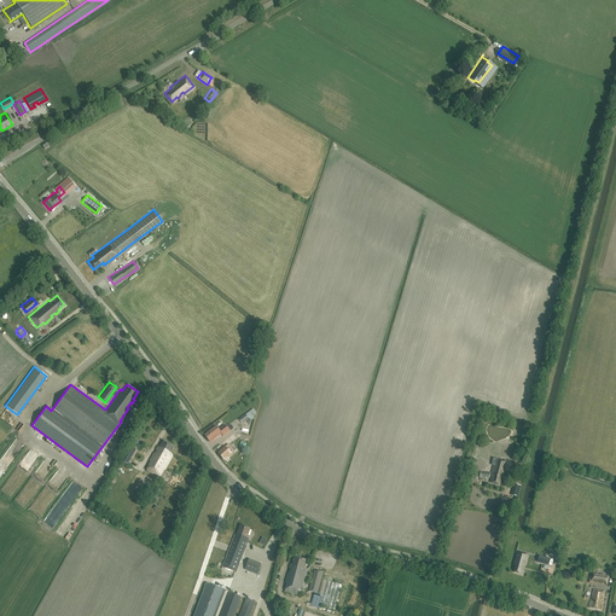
[(243,412),(237,417),(240,422),(244,418),(247,422),(249,419),(249,418),(251,416),(253,413),(249,408),(244,412),(243,412)]
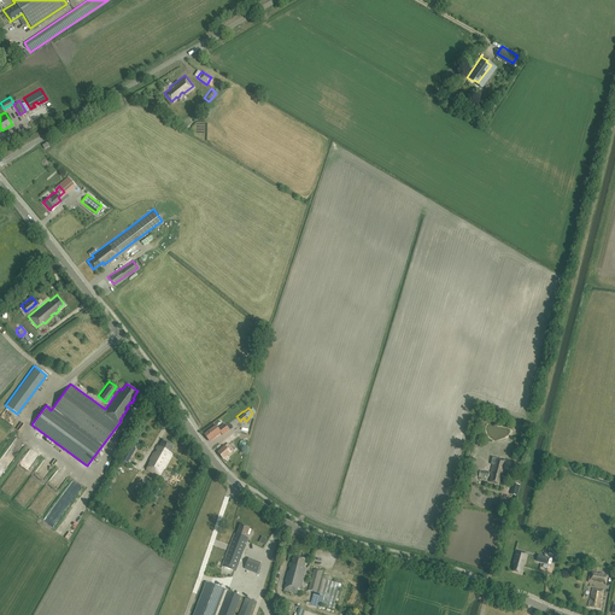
[(222,422),(216,427),(214,423),(201,432),(208,440),(220,432),(221,433),(227,428),(223,423),(222,422)]
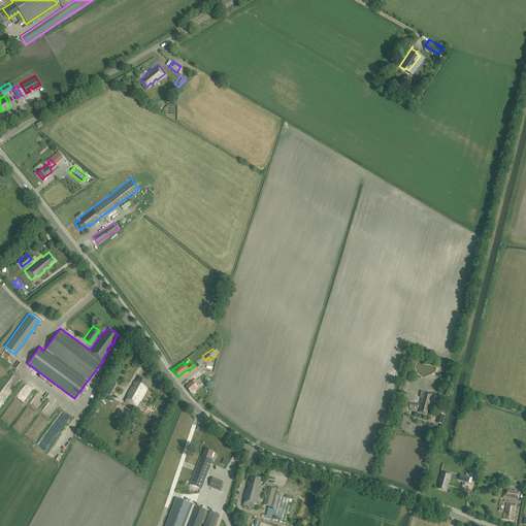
[(193,376),(201,371),(199,368),(191,374),(193,376)]
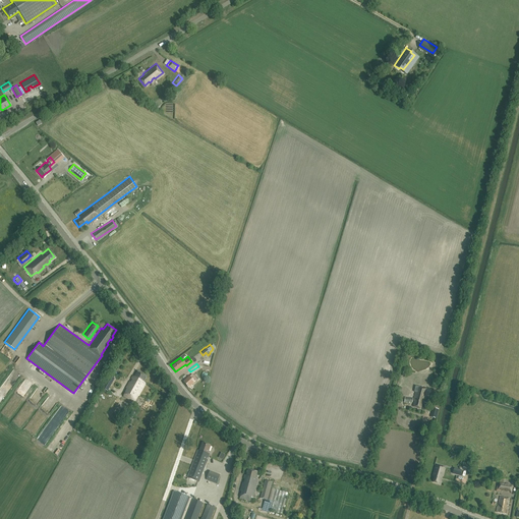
[(141,381),(145,376),(135,370),(132,376),(131,375),(129,378),(131,378),(129,381),(128,380),(124,387),(125,388),(121,395),(133,401),(137,394),(143,382),(141,381)]
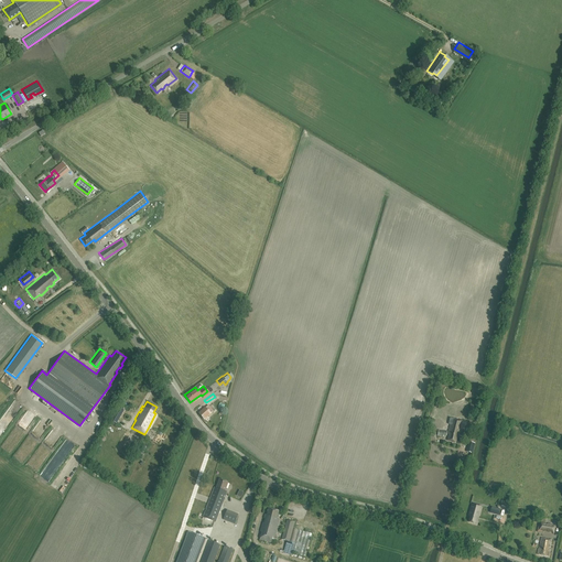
[(202,418),(212,409),(211,409),(206,404),(197,412),(202,418)]
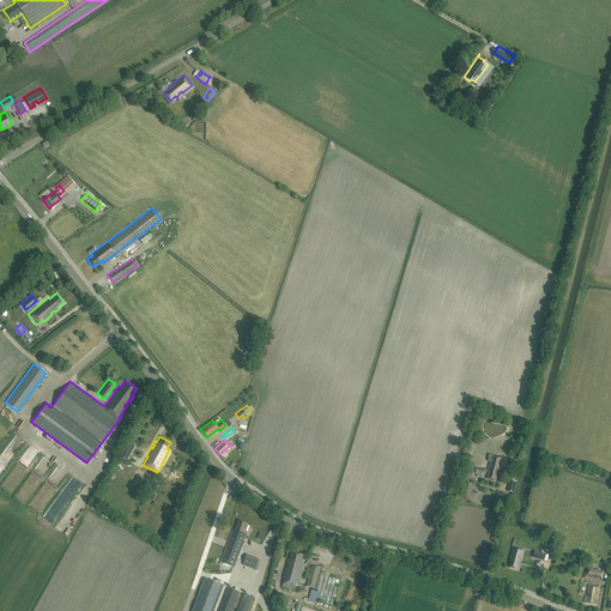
[(500,460),(501,455),(490,453),(489,457),(488,457),(484,470),(487,470),(484,477),(494,479),(496,469),(498,469),(501,460),(500,460)]
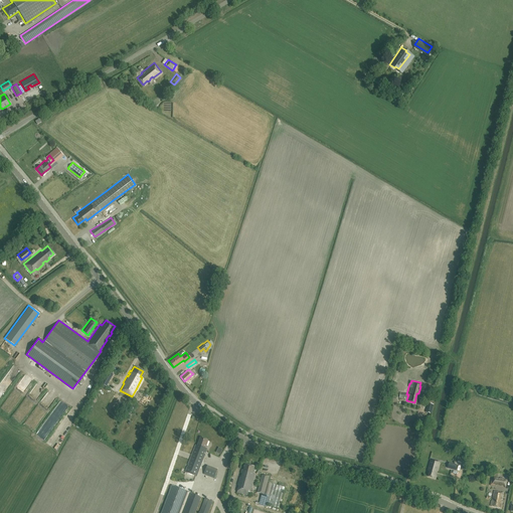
[(130,410),(135,402),(131,400),(126,407),(130,410)]
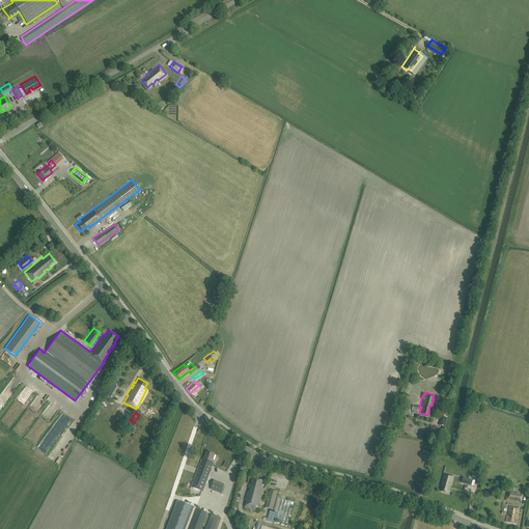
[(443,425),(445,415),(439,414),(437,423),(443,425)]
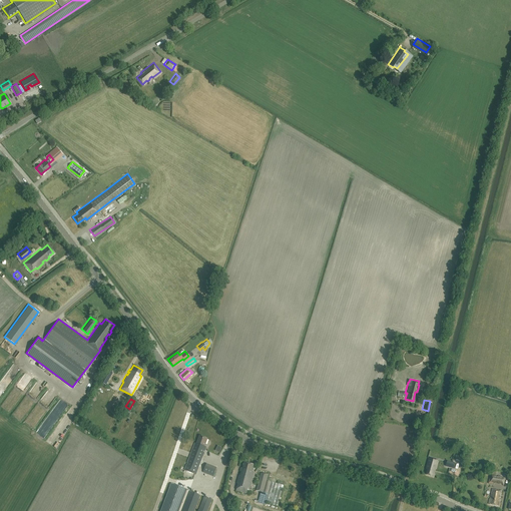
[(57,414),(59,411),(55,408),(57,404),(56,403),(51,409),(57,414)]
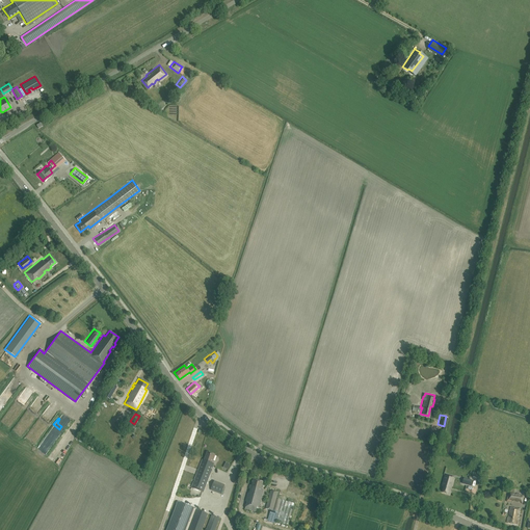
[(189,486),(201,491),(212,462),(210,461),(213,453),(205,450),(202,458),(201,457),(189,486)]
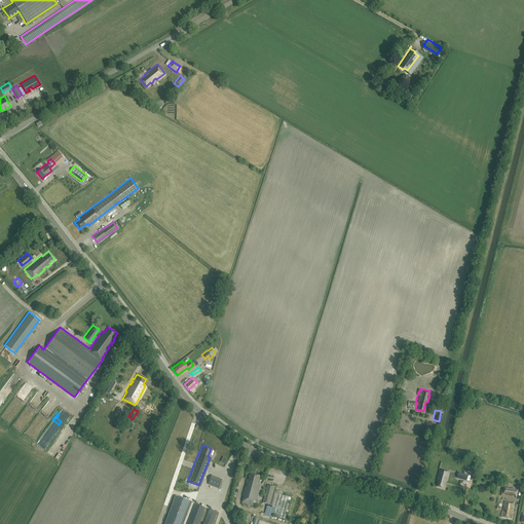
[(442,487),(447,471),(438,468),(435,479),(437,480),(435,485),(442,487)]
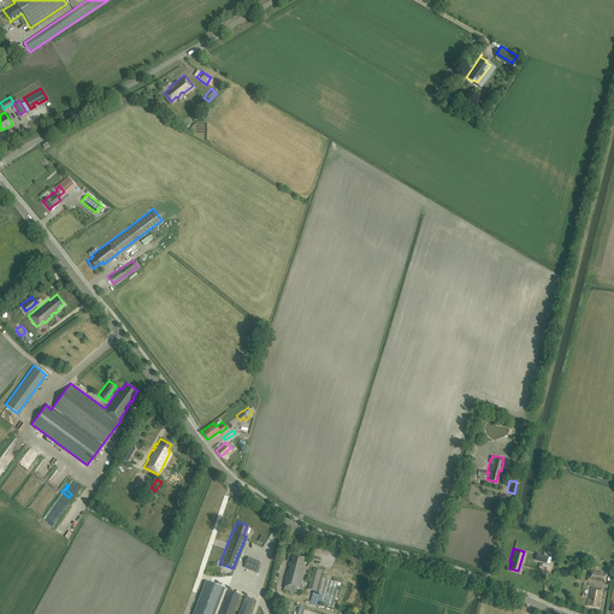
[(295,585),(297,585),(303,565),(301,564),(302,556),(291,554),(289,561),(287,560),(285,565),(288,565),(287,570),(284,570),(282,579),(284,579),(282,588),(294,591),(295,585)]
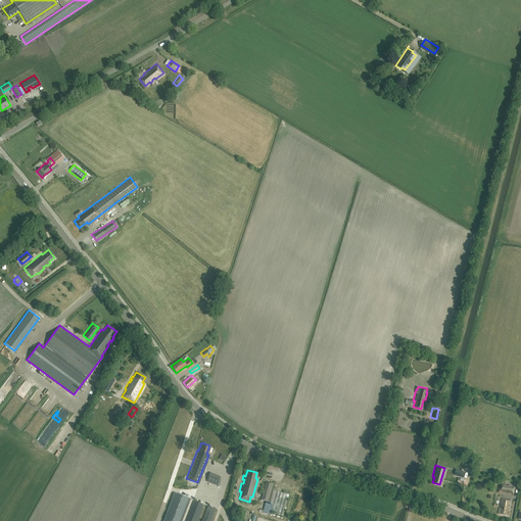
[(216,484),(219,475),(208,471),(205,480),(216,484)]
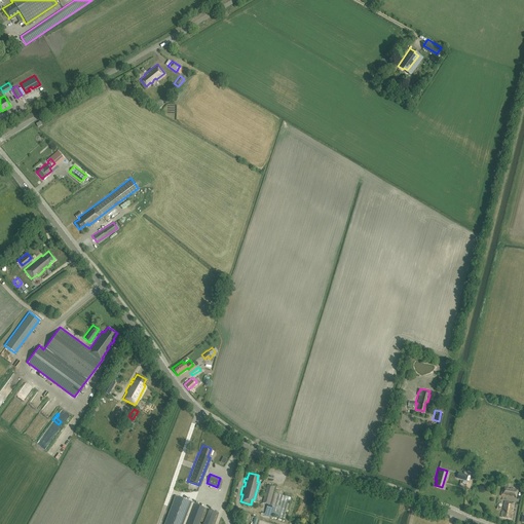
[(268,503),(271,491),(273,485),(265,483),(265,485),(263,485),(262,489),(264,489),(260,501),(268,503)]
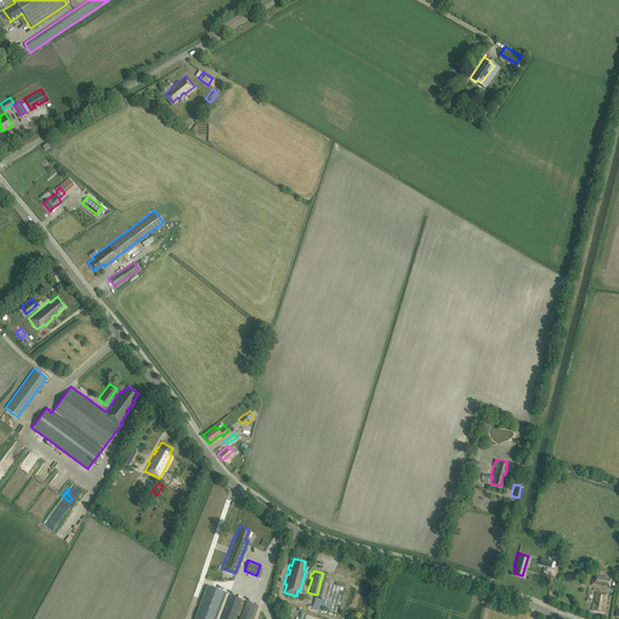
[(601,575),(592,574),(592,577),(590,577),(589,584),(595,585),(595,584),(608,586),(609,577),(607,577),(607,575),(601,574),(601,575)]
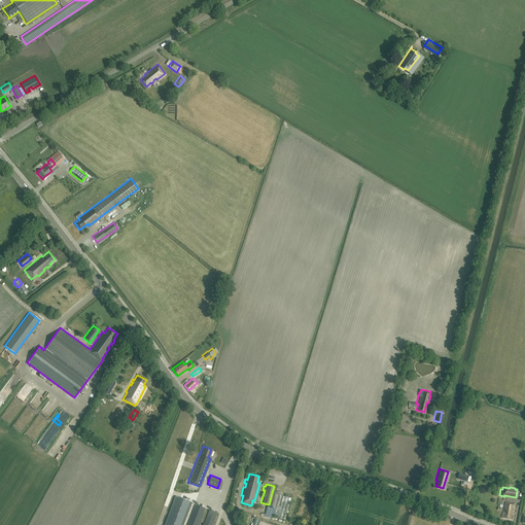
[(277,493),(272,492),(269,504),(273,505),(271,515),(283,518),(289,497),(277,493)]
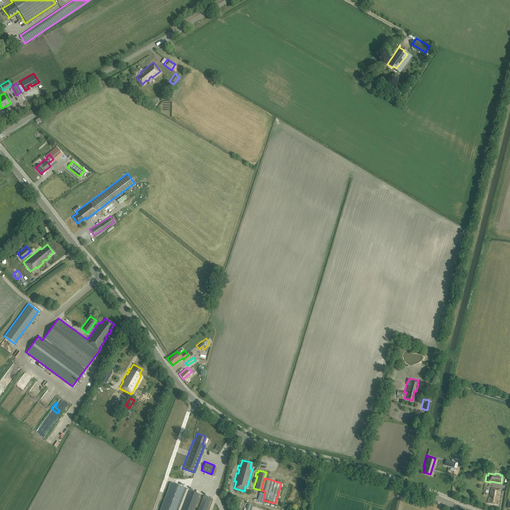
[(169,481),(157,509),(175,509),(184,487),(169,481)]
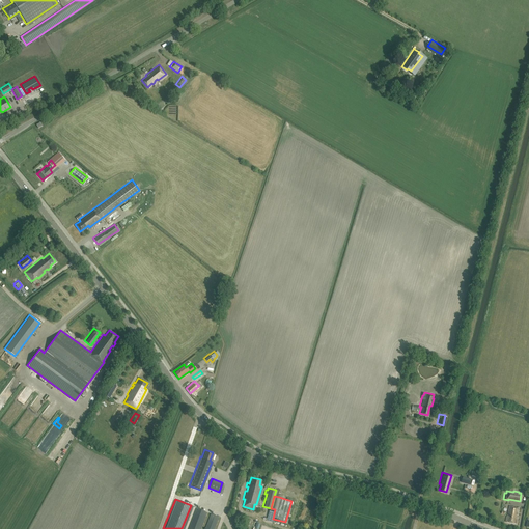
[(514,513),(516,513),(517,506),(507,504),(505,514),(504,520),(514,522),(516,517),(513,517),(514,513)]
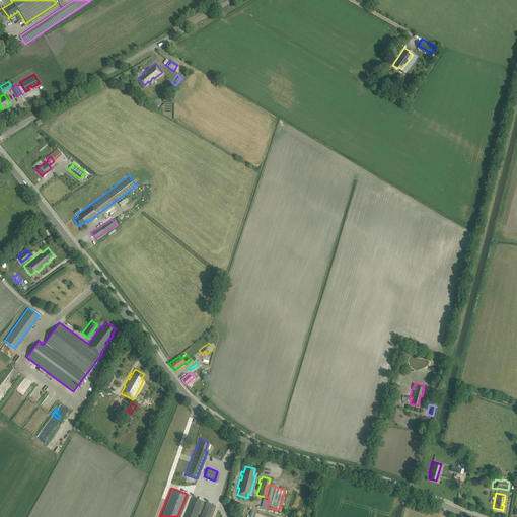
[(193,516),(200,499),(192,496),(182,516),(193,516)]
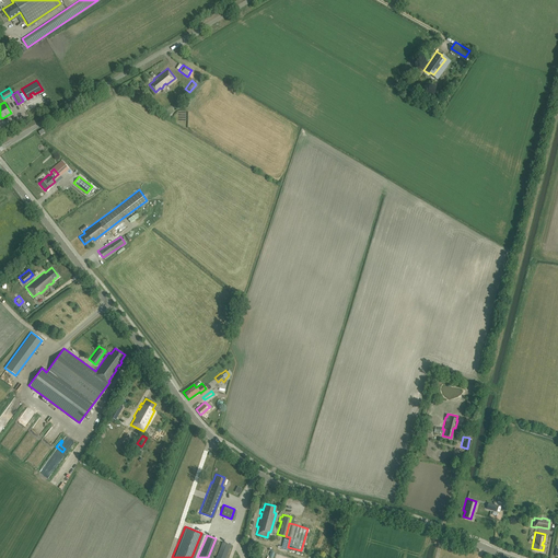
[(223,557),(229,544),(221,541),(213,557),(223,557)]
